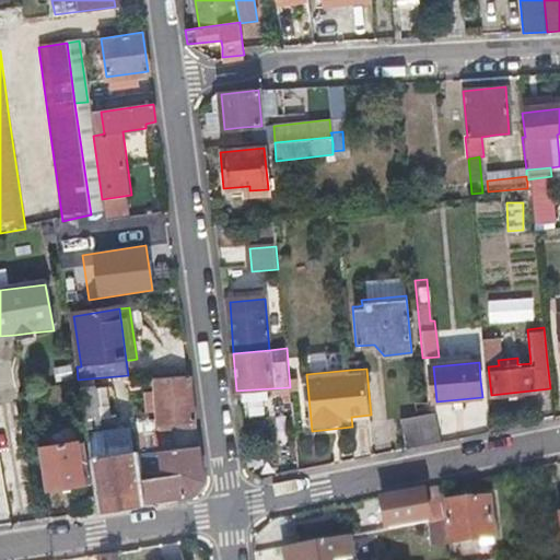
[(149,411),(154,411),(159,410),(161,422),(182,420),(183,429),(193,428),(191,420),(196,419),(190,375),(155,380),(158,395),(147,396),(149,411)]
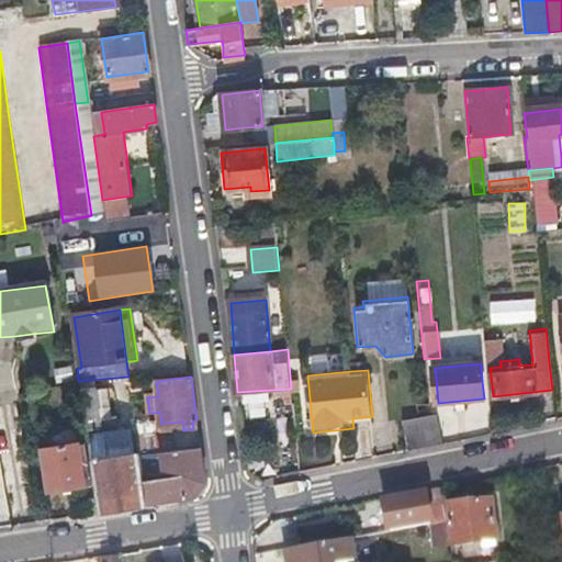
[(52,437),(46,391),(35,392),(42,438),(52,437)]
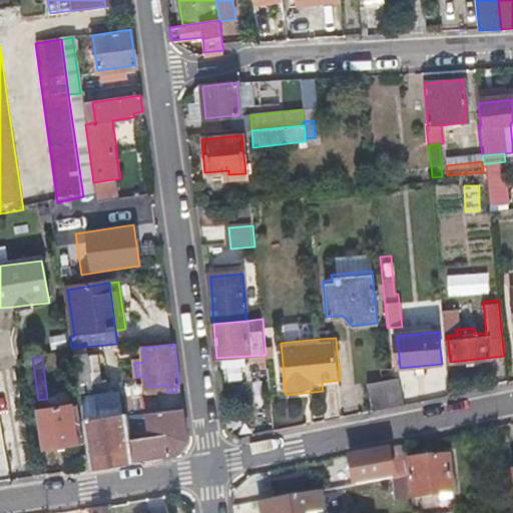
[(79,395),(84,394),(89,393),(85,361),(73,362),(79,395)]
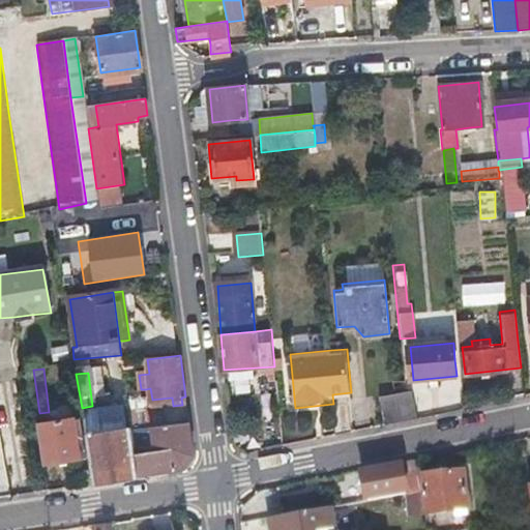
[(412,389),(394,393),(403,421),(418,418),(412,389)]
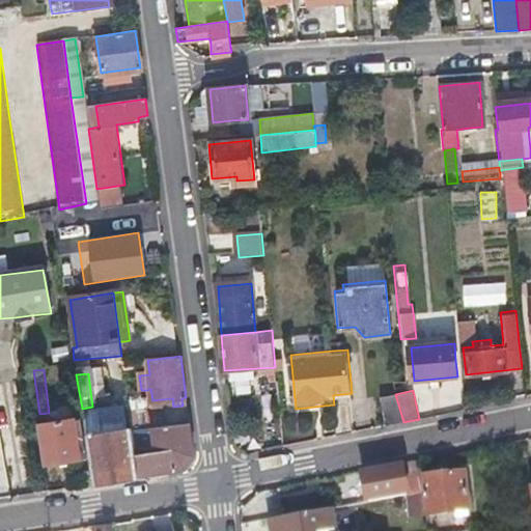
[(403,422),(395,394),(381,397),(388,425),(403,422)]
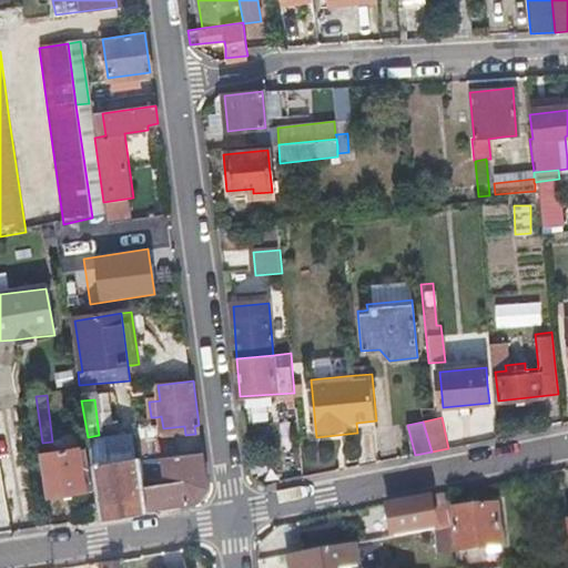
[(165,437),(185,435),(184,426),(163,428),(165,437)]
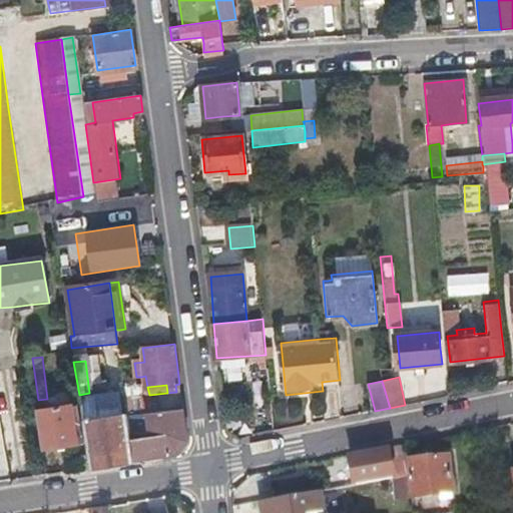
[(133,461),(127,417),(127,415),(118,416),(116,397),(80,402),(90,468),(133,461)]
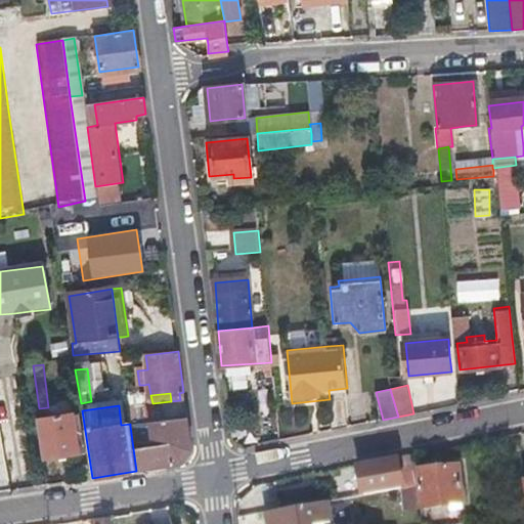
[(68,418),(40,421),(41,423),(45,456),(84,451),(80,424),(74,425),(73,413),(67,415),(68,418)]
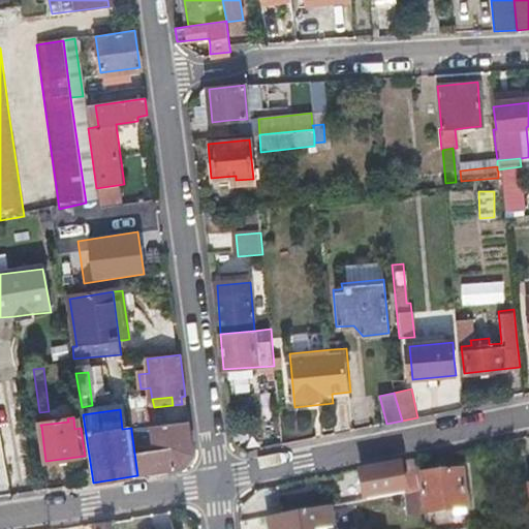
[(189,422),(131,430),(137,475),(183,467),(193,454),(189,422)]
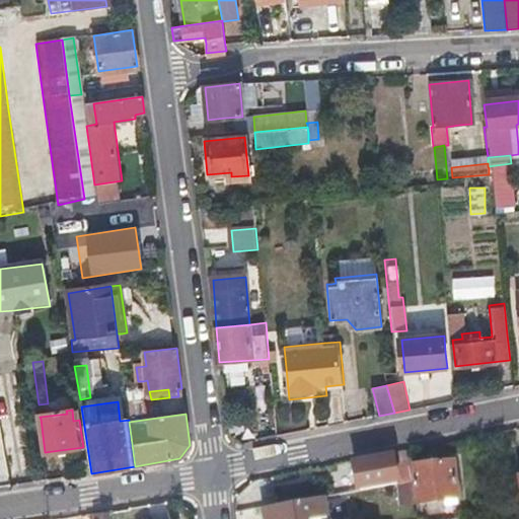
[(397,483),(395,470),(392,457),(352,465),(357,491),(397,483)]
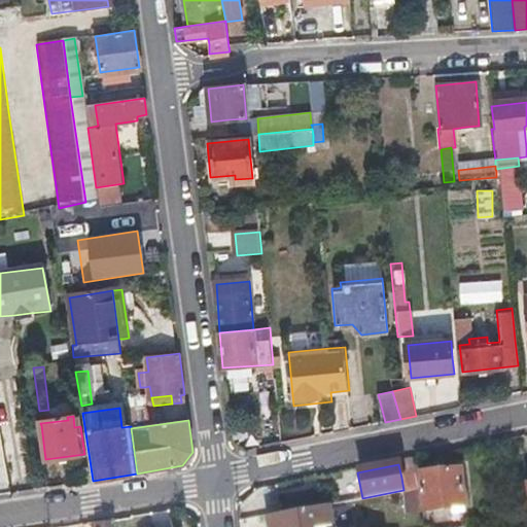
[(425,516),(445,513),(463,508),(457,471),(419,478),(425,516)]
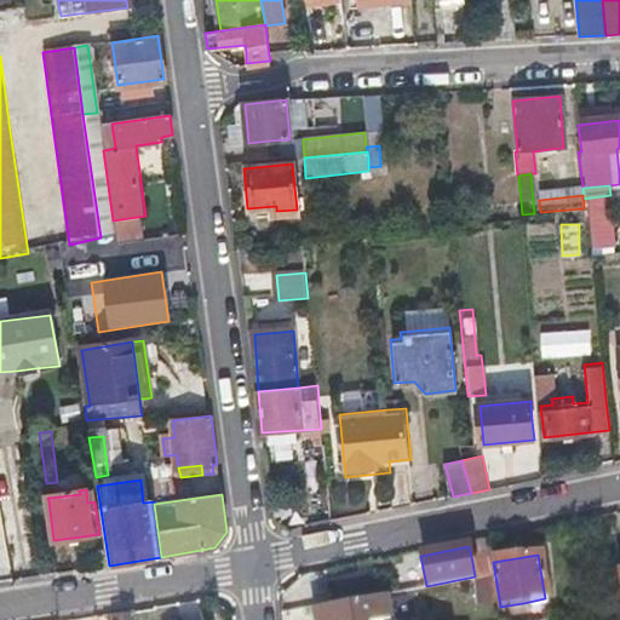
[(321,619),(383,619),(395,618),(390,593),(319,607),(321,619)]
